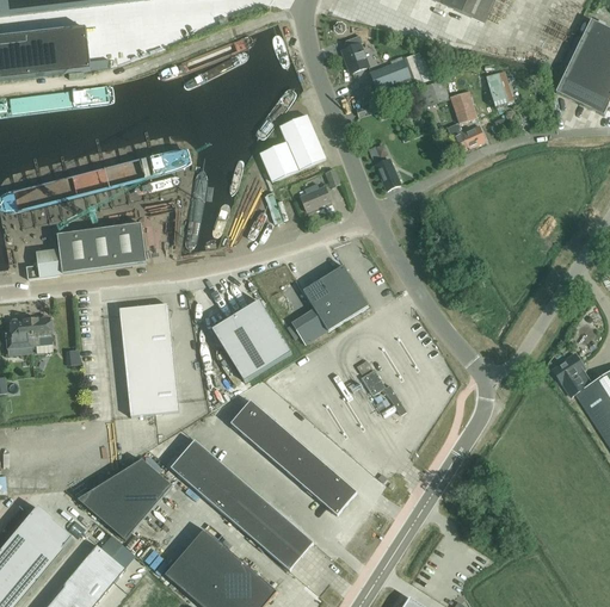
[(0,12),(86,0),(0,0),(0,12)]
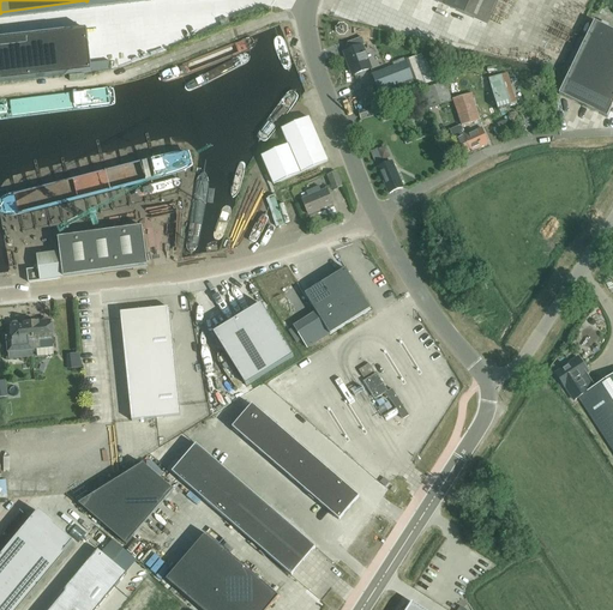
[(437,0),(485,22),(494,0),(437,0)]
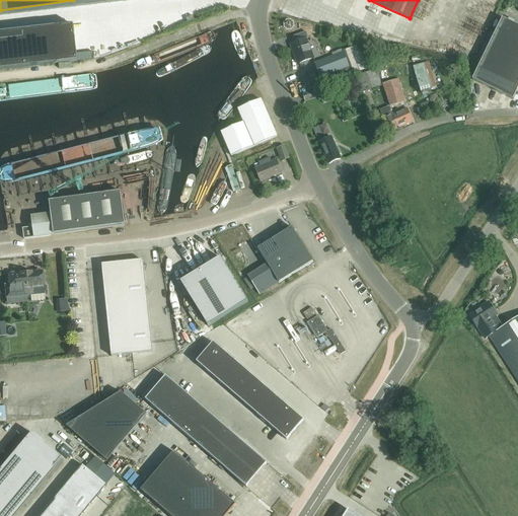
[(517,22),(502,14),(471,76),(512,95),(517,82),(517,22)]
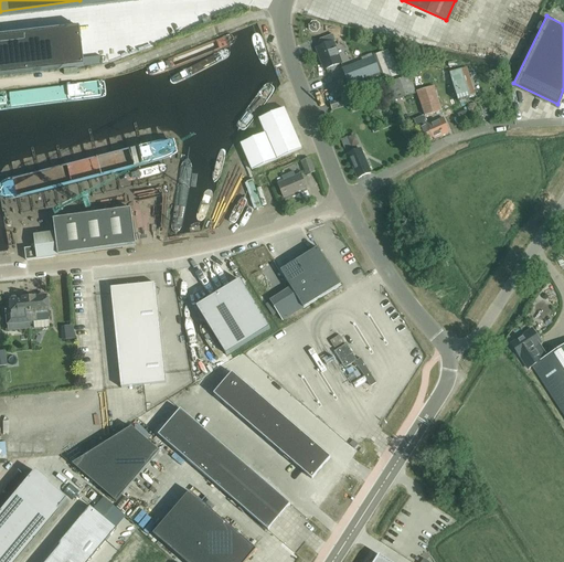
[(82,55),(78,24),(0,33),(0,72),(100,61),(99,53),(82,55)]
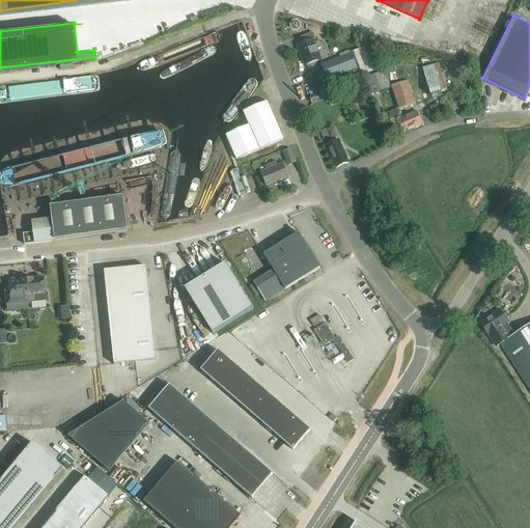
[(469,35),(480,35),(480,25),(470,25),(469,35)]
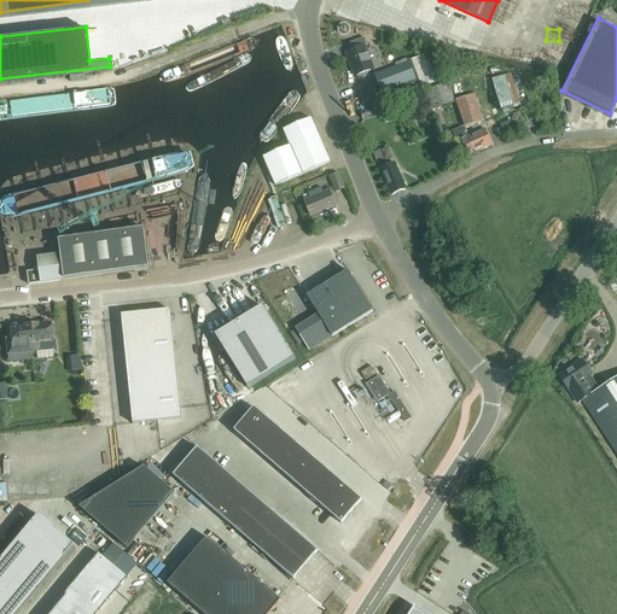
[(349,40),(347,50),(345,50),(354,74),(372,66),(364,42),(365,42),(362,35),(349,40)]
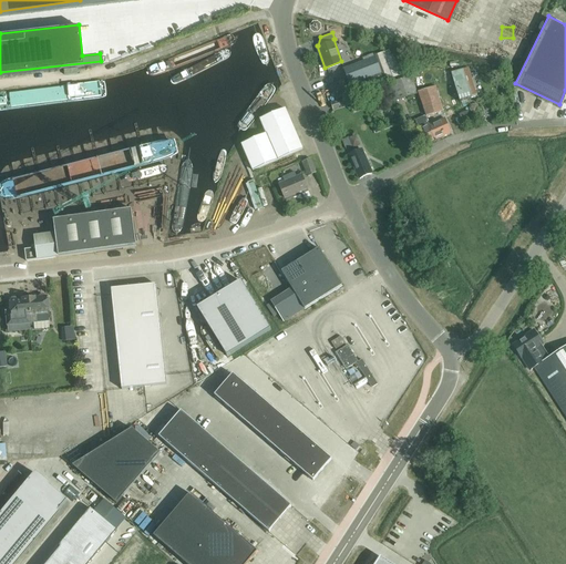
[(380,71),(382,79),(405,70),(398,50),(390,53),(388,47),(373,52),(373,54),(380,71)]
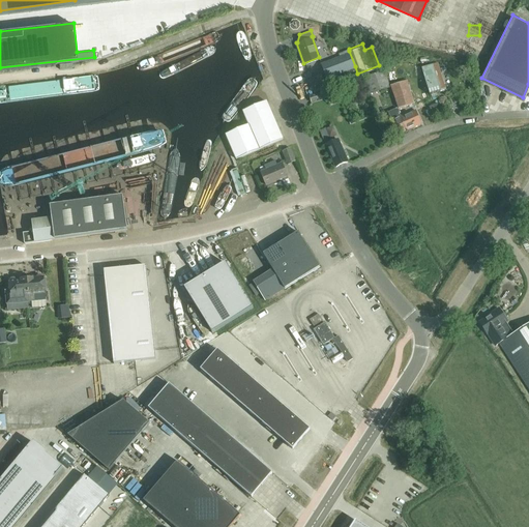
[(349,51),(320,61),(326,77),(355,66),(349,51)]
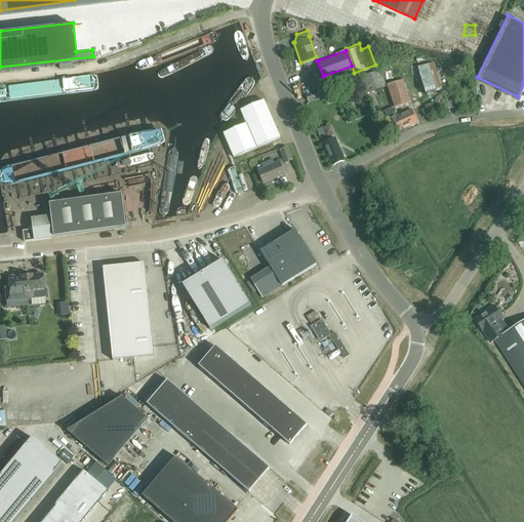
[(435,69),(434,65),(433,59),(416,65),(425,91),(436,89),(435,86),(439,85),(436,76),(434,69),(435,69)]
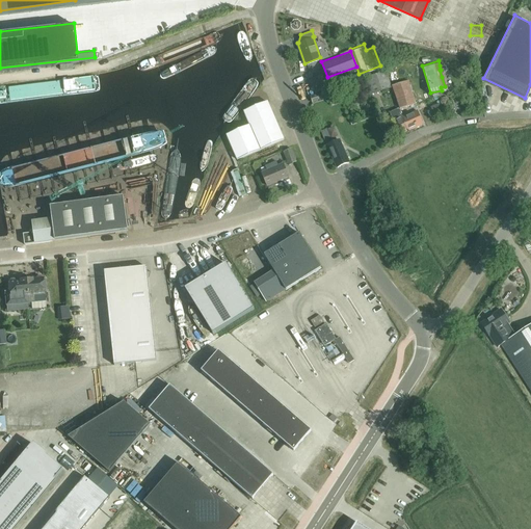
[(356,67),(327,77),(329,84),(359,74),(356,67)]
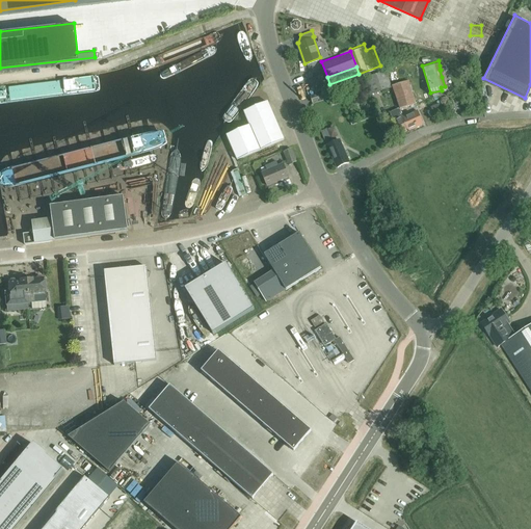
[(385,69),(365,76),(370,93),(391,85),(385,69)]
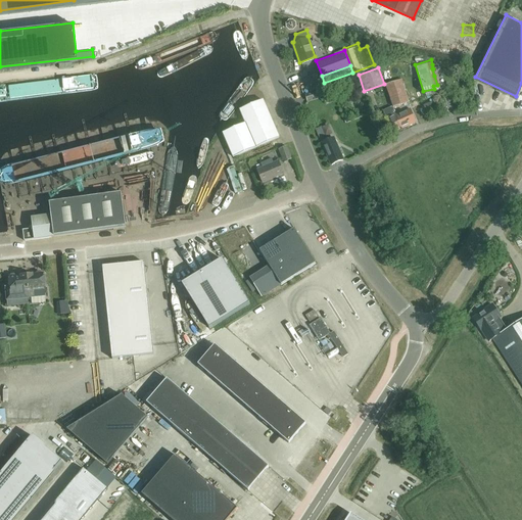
[(392,104),(398,102),(406,100),(408,99),(400,77),(385,82),(392,104)]
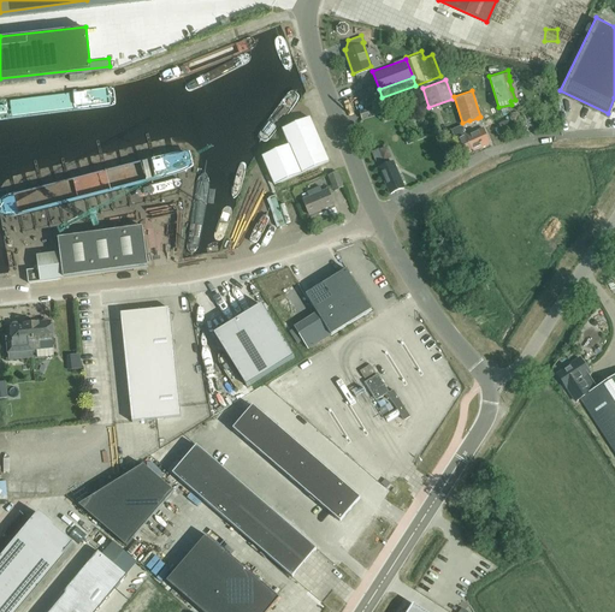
[(391,108),(389,99),(358,108),(361,117),(391,108)]
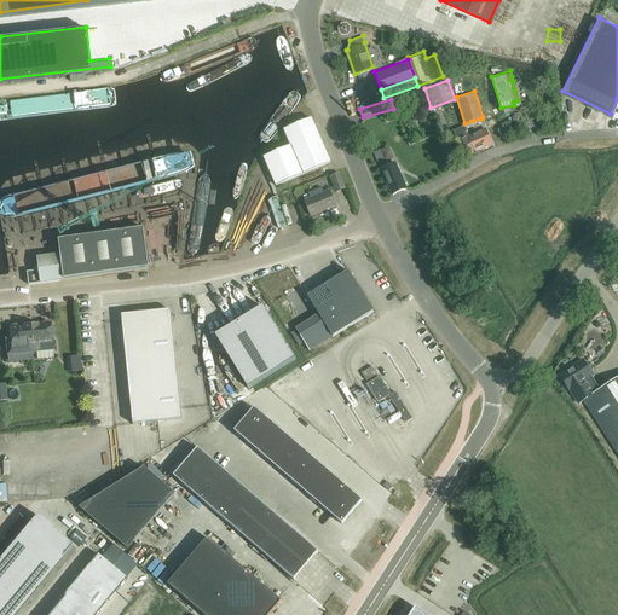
[(282,128),(284,134),(286,138),(289,144),(270,152),(261,156),(273,184),(279,181),(287,178),(328,161),(309,116),(282,128)]
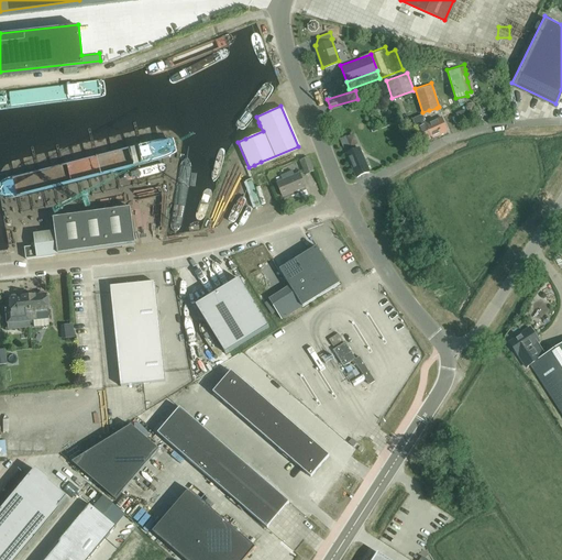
[(421,140),(431,135),(425,121),(425,120),(425,119),(421,112),(410,117),(414,123),(415,123),(421,140)]
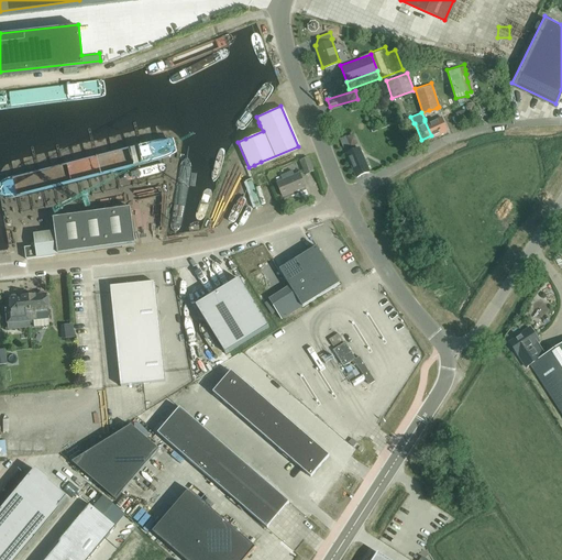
[(447,129),(440,114),(425,121),(431,135),(447,129)]
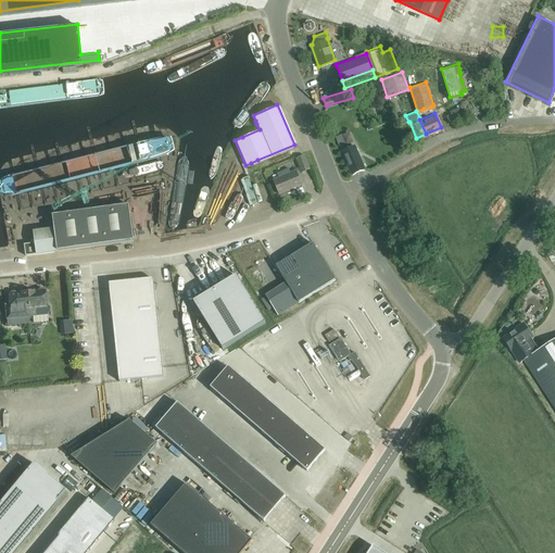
[(339,145),(344,142),(340,133),(335,135),(339,145)]
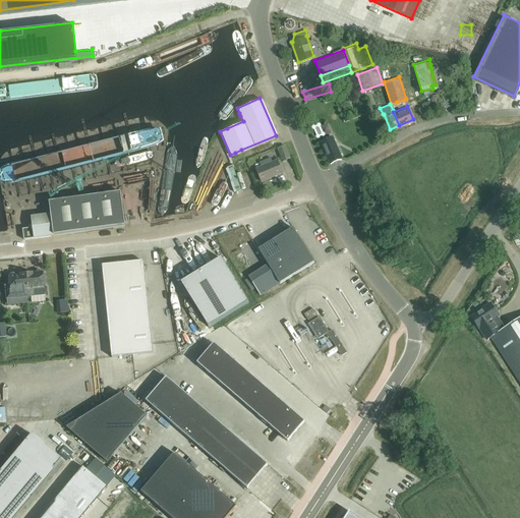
[(331,135),(320,140),(329,162),(341,157),(331,135)]
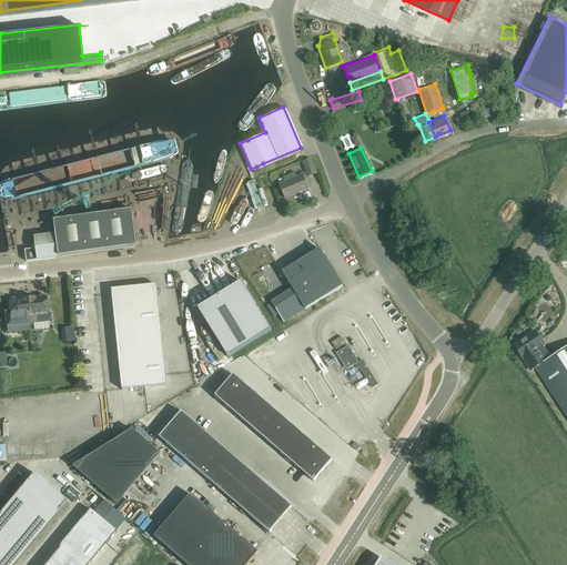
[(310,155),(301,160),(306,174),(315,171),(316,170),(310,155)]
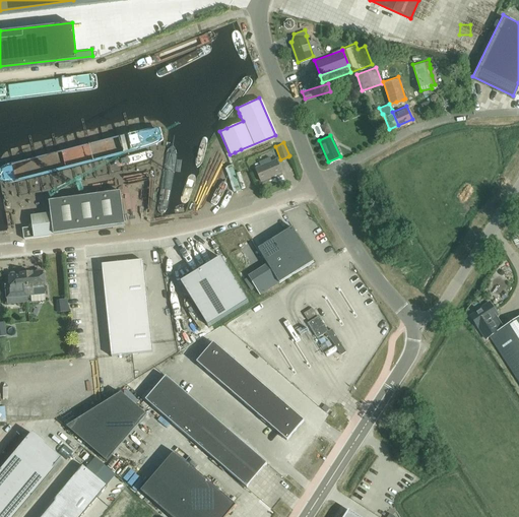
[(149,159),(161,158),(160,145),(149,146),(149,159)]
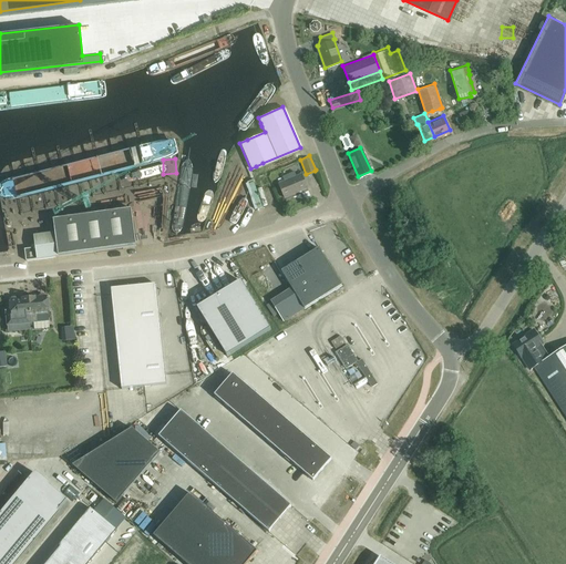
[(29,167),(0,174),(0,188),(32,181),(29,167)]
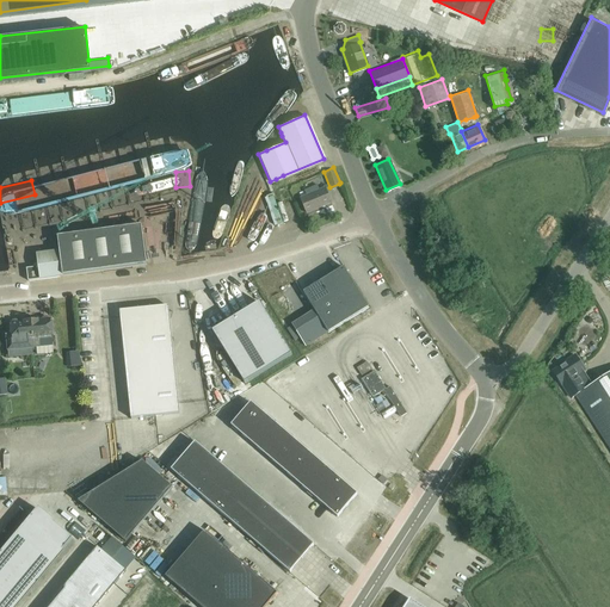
[(310,191),(299,196),(306,210),(330,200),(324,185),(316,189),(315,186),(309,189),(310,191)]
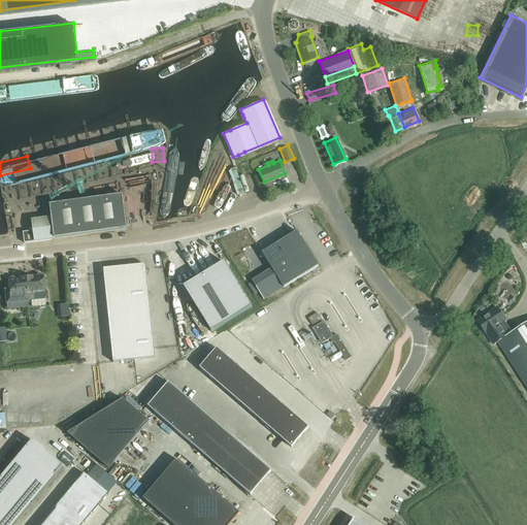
[(64,169),(65,185),(100,179),(98,162),(79,165),(79,167),(64,169)]
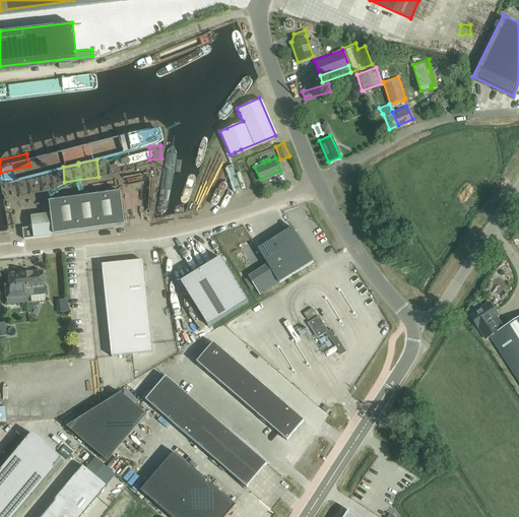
[(234,175),(233,170),(229,171),(233,191),(241,189),(238,175),(234,175)]
